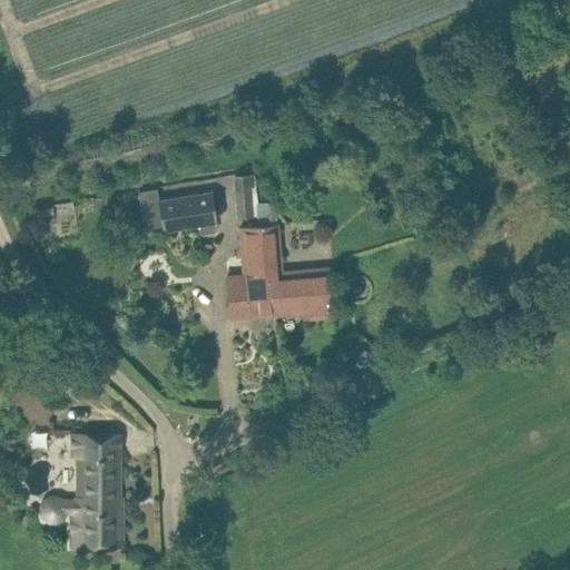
[(236,215),(255,214),(253,186),(234,188),(236,215)]
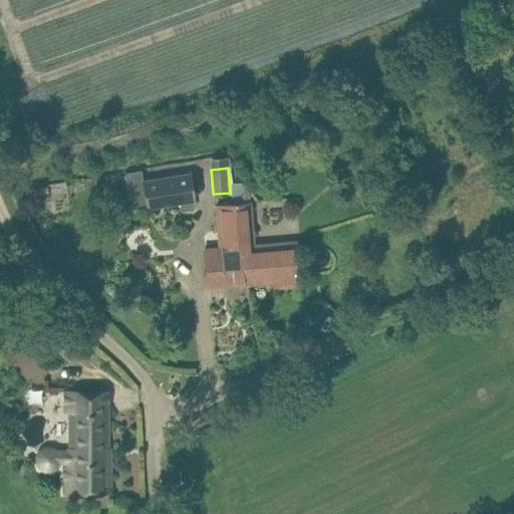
[(196,201),(192,172),(144,179),(148,208),(196,201)]
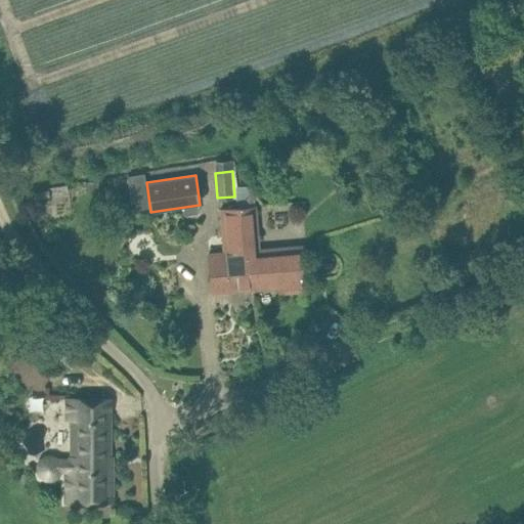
[(277,287),(278,292),(305,290),(304,279),(303,269),(301,245),(259,248),(256,209),(255,209),(253,185),(236,186),(237,210),(219,211),(221,232),(223,253),(208,254),(212,293),(262,288),(277,287)]
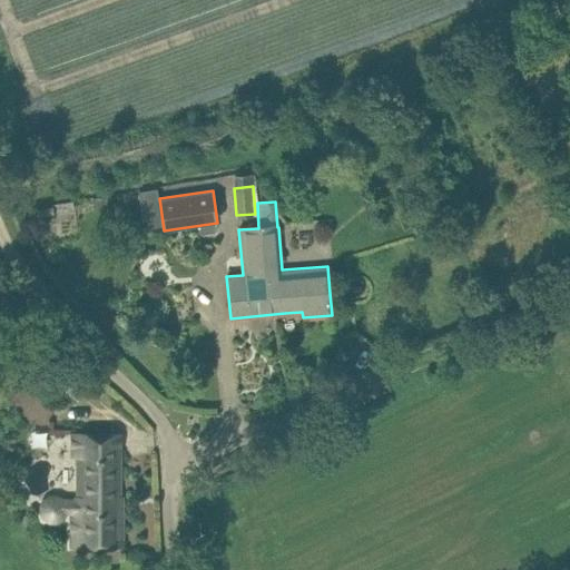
[(57,523),(64,521),(68,514),(71,514),(71,547),(123,548),(123,509),(120,509),(119,433),(74,433),(72,458),(75,458),(75,498),(64,498),(61,495),(57,493),(49,493),(45,494),(42,498),(40,502),(38,507),(38,511),(40,518),(43,521),(50,524),(57,523)]
